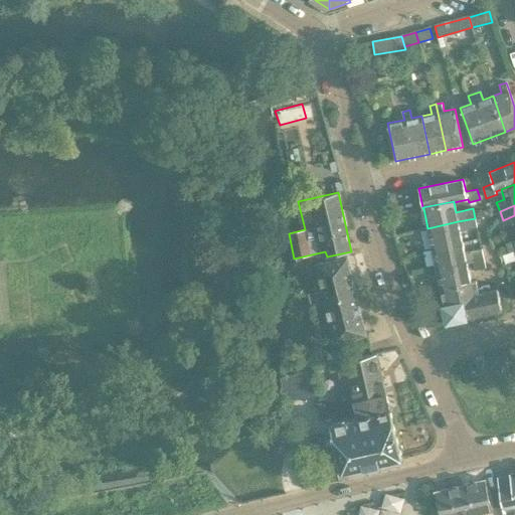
[(475,218),(464,220),(466,229),(477,227),(475,218)]
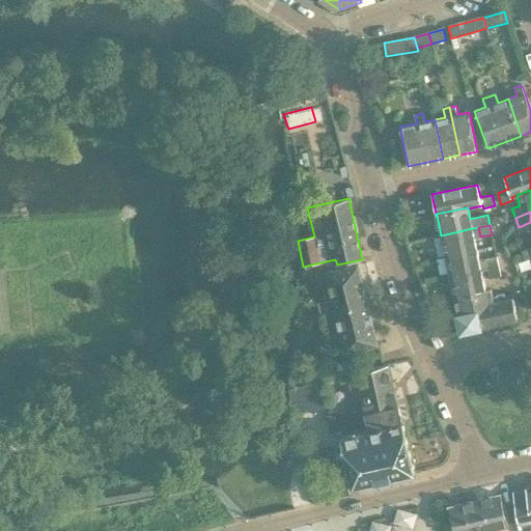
[(477,249),(472,228),(441,235),(445,256),(477,249)]
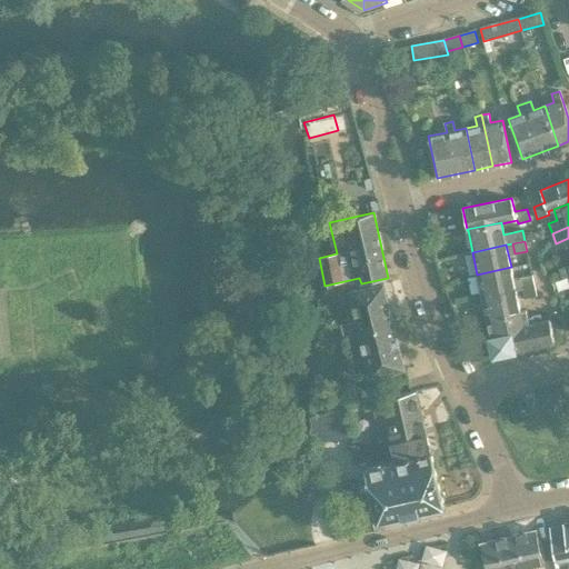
[(562,279),(567,277),(568,276),(568,265),(559,269),(562,279)]
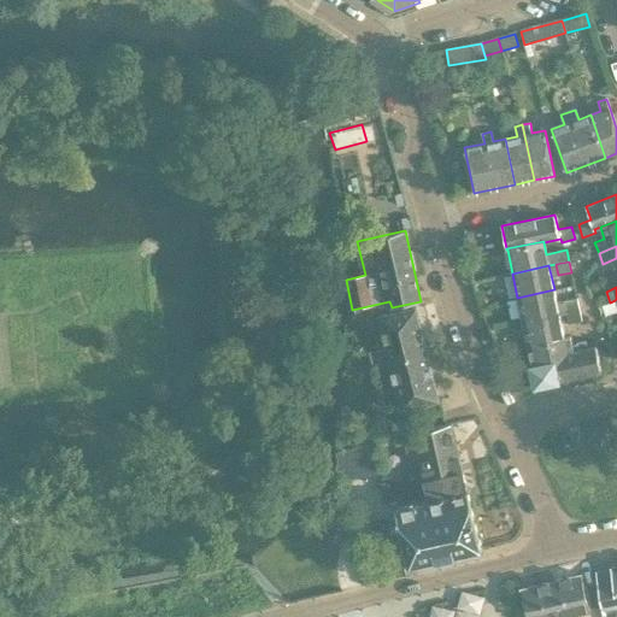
[(566,312),(580,310),(577,299),(557,303),(554,289),(517,298),(523,322),(559,315),(566,312)]
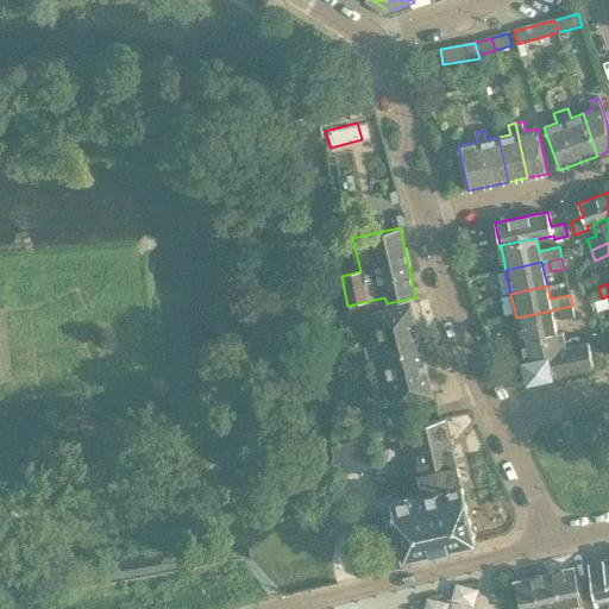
[(374,300),(383,344),(384,349),(420,341),(409,299),(387,303),(384,297),(374,300)]
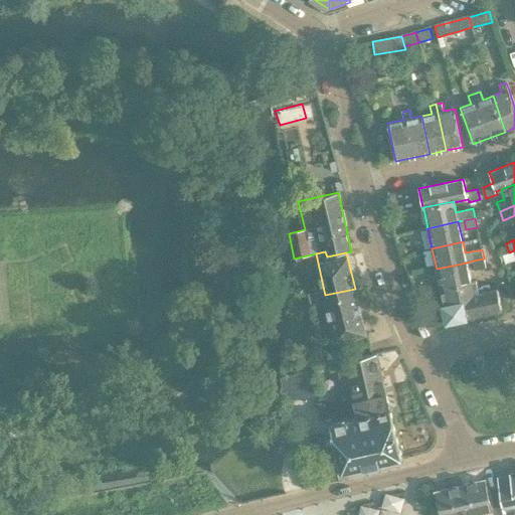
[(486,268),(484,259),(473,261),(475,271),(486,268)]
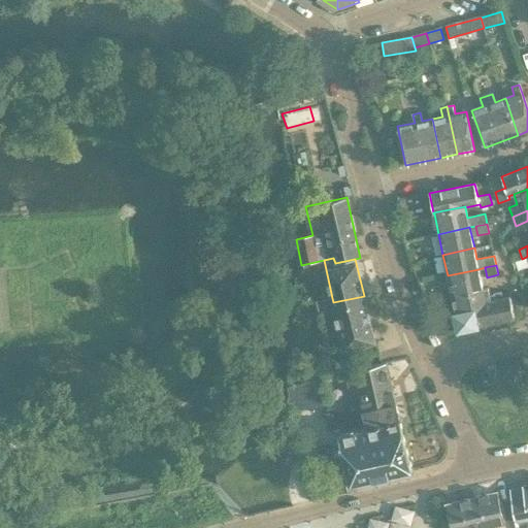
[(483,290),(479,269),(448,275),(452,296),(483,290)]
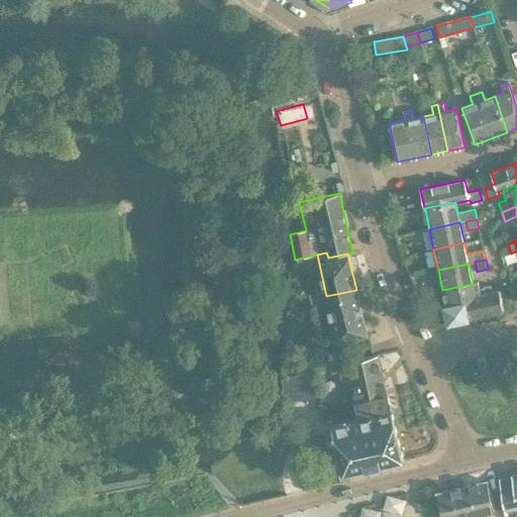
[(473,284),(442,290),(446,307),(445,307),(449,322),(467,318),(504,310),(499,291),(493,292),(491,285),(484,287),(484,288),(480,289),(478,282),(473,284)]
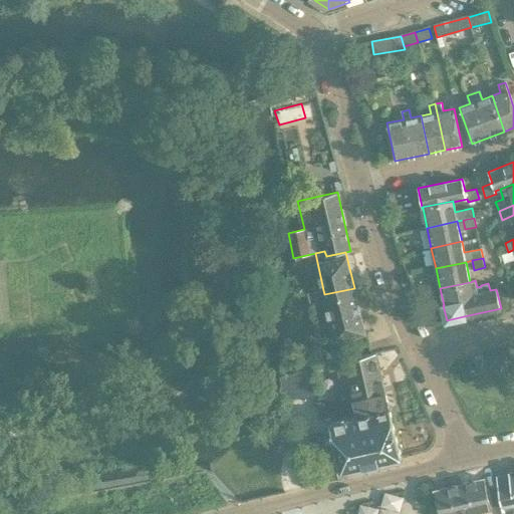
[(365,334),(354,288),(324,294),(323,290),(309,293),(312,303),(325,300),(334,341),(365,334)]
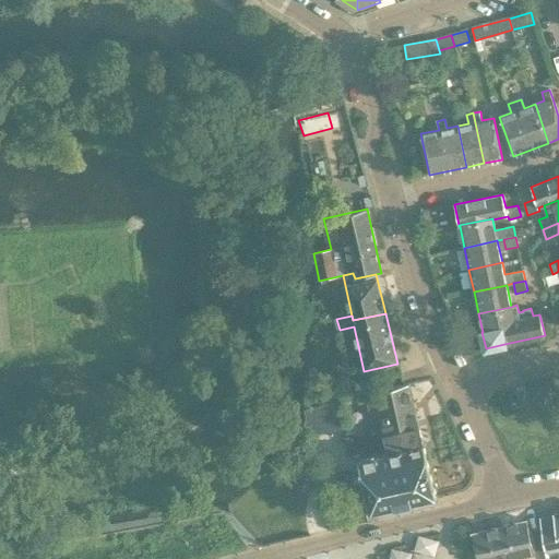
[(401,426),(418,421),(409,383),(382,389),(380,379),(355,384),(358,399),(366,397),(372,423),(382,420),(383,425),(395,421),(401,426)]
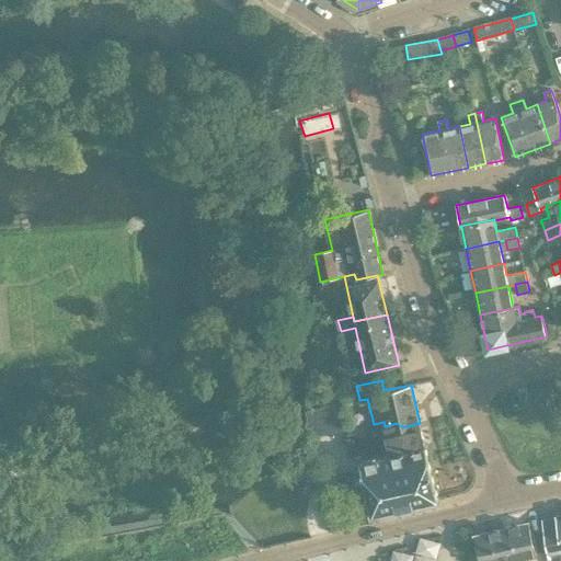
[(309,434),(345,428),(342,405),(306,410),(309,434)]
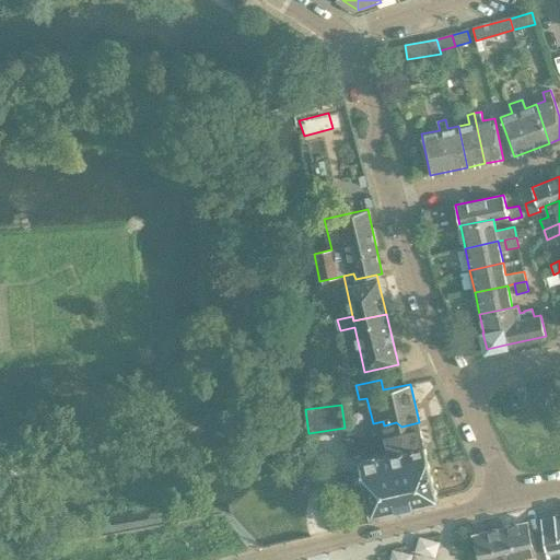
[(368,453),(369,457),(423,444),(419,422),(401,427),(396,422),(384,426),(384,430),(381,431),(382,435),(386,434),(389,447),(368,453)]
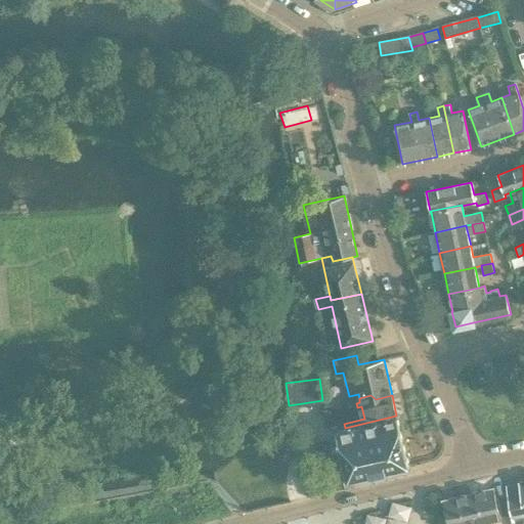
[(329,399),(331,408),(341,405),(340,397),(329,399)]
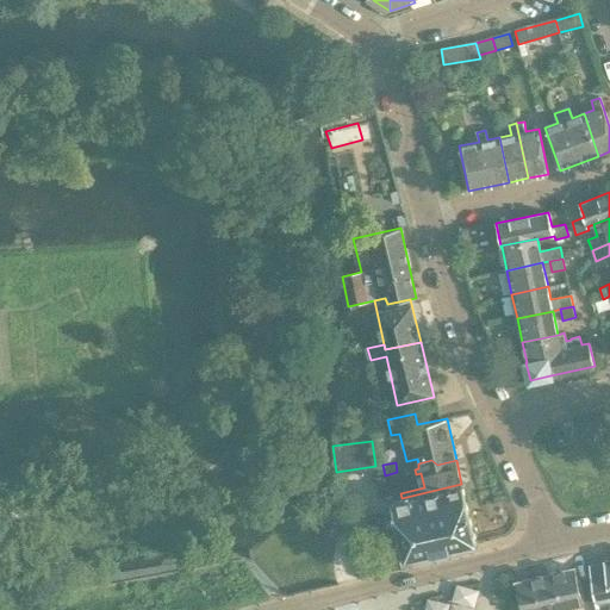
[(399,481),(397,472),(385,475),(387,484),(399,481)]
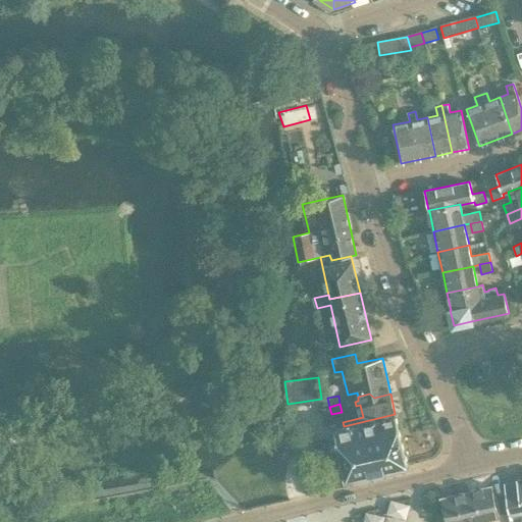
[(395,414),(344,426),(335,427),(338,445),(327,447),(332,469),(344,467),(347,478),(408,464),(397,414),(395,414)]
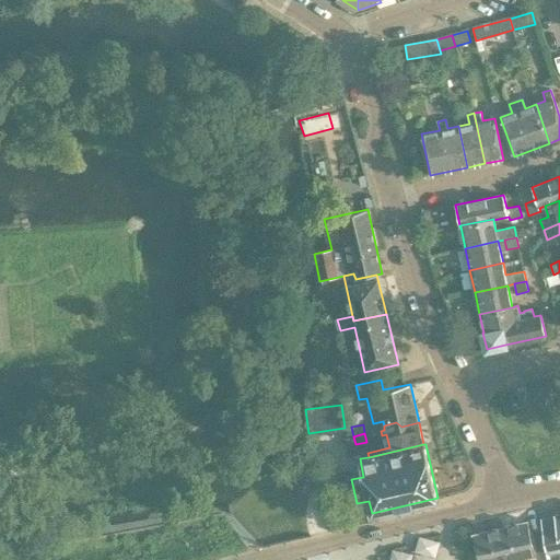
[(545,523),(543,523),(544,525),(546,535),(549,553),(559,550),(559,513),(557,514),(556,514),(557,521),(545,523)]
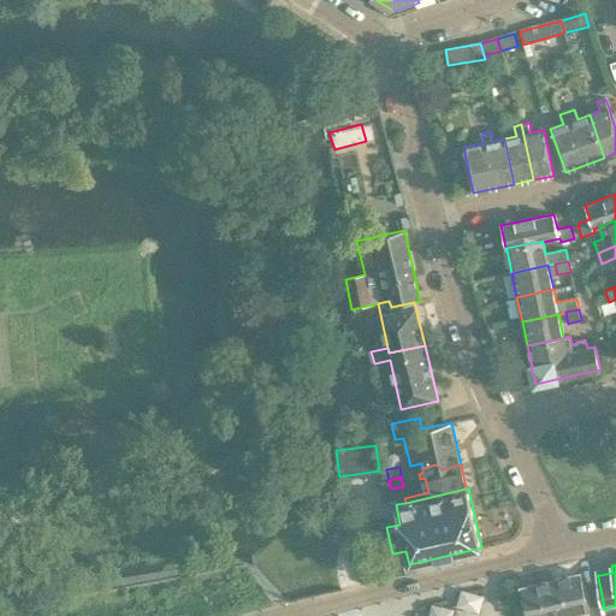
[(580,573),(552,579),(562,615),(590,608),(580,573)]
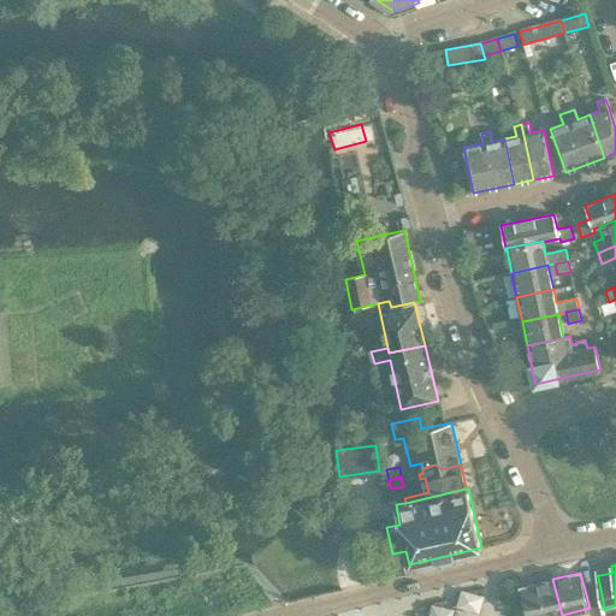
[(555,615),(562,615),(552,579),(520,587),(523,598),(515,600),(519,615),(555,615)]
